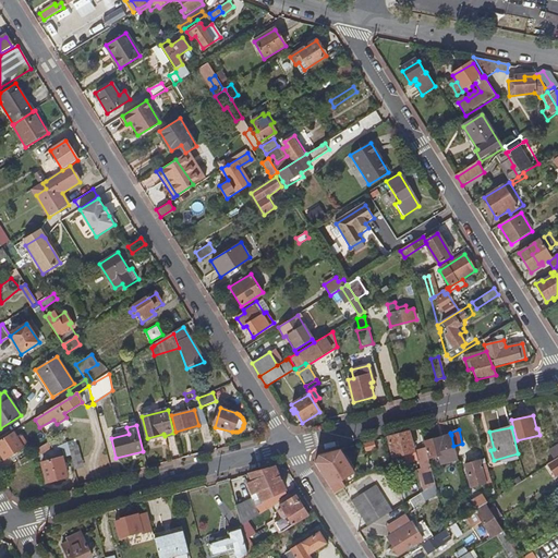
[(416,460),(410,431),(389,436),(395,458),(402,456),(404,463),(416,460)]
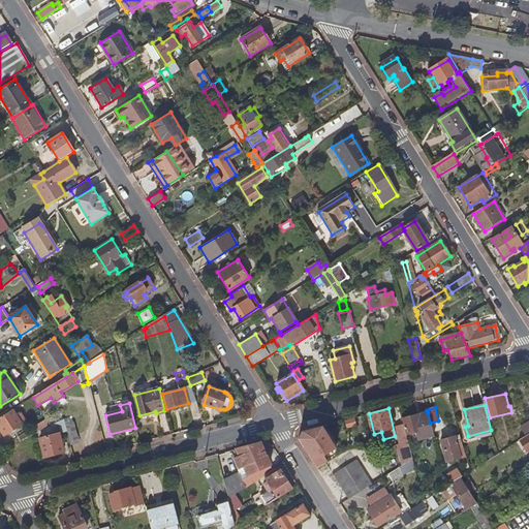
[(24,423),(20,415),(18,416),(13,410),(0,417),(0,429),(4,436),(23,425),(22,424),(24,423)]
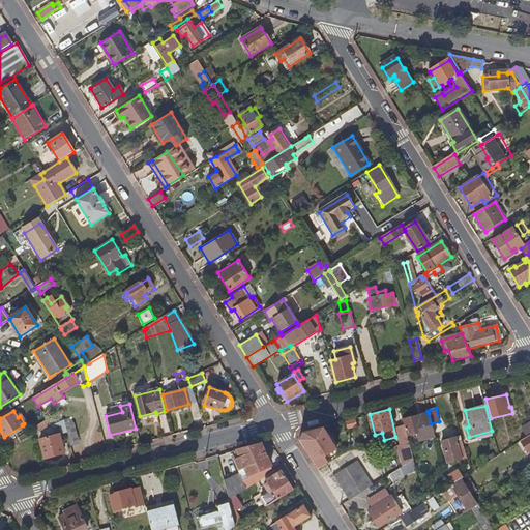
[(431,423),(429,413),(404,419),(405,425),(410,445),(419,442),(419,440),(434,436),(431,423)]
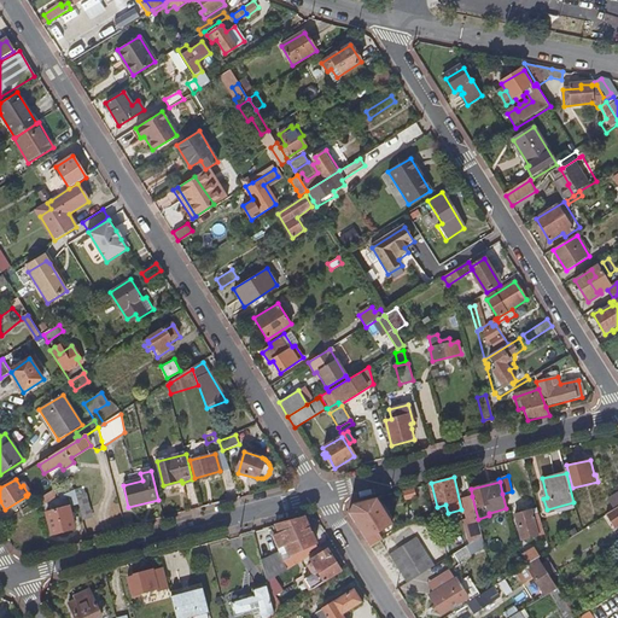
[(415,497),(413,489),(402,493),(404,501),(415,497)]
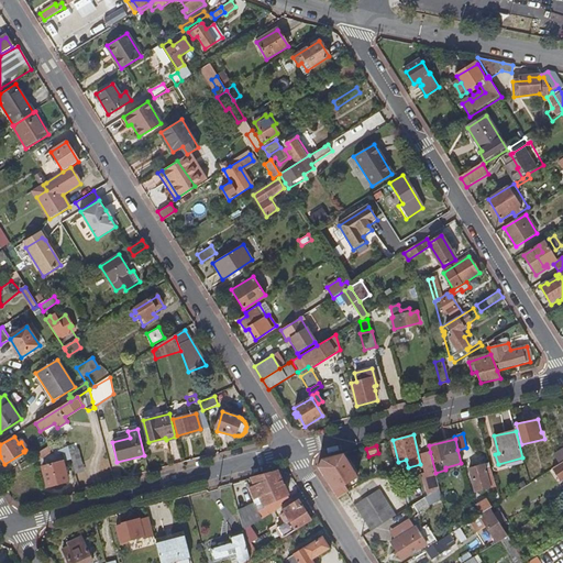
[(42,457),(52,451),(51,449),(50,446),(40,453),(42,457)]
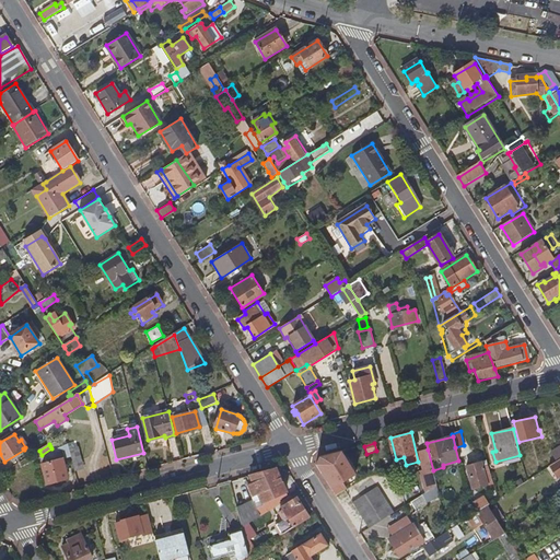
[(71,457),(70,451),(68,444),(62,447),(66,458),(71,457)]
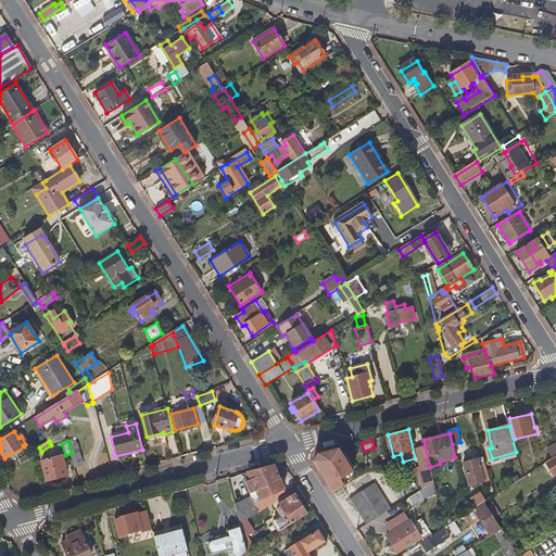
[(551,458),(555,454),(555,442),(546,449),(545,450),(547,454),(551,458)]
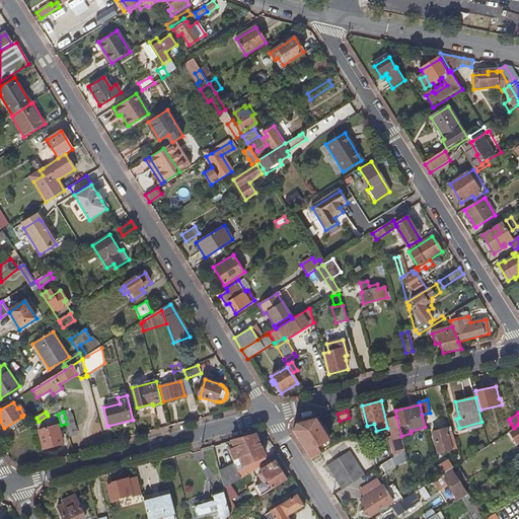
[(78,434),(72,416),(65,418),(66,424),(70,437),(78,434)]
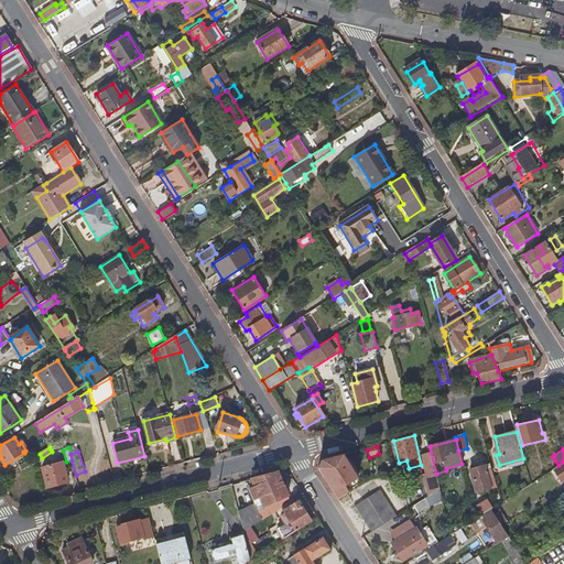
[(436,474),(431,453),(422,455),(432,494),(440,489),(436,474)]
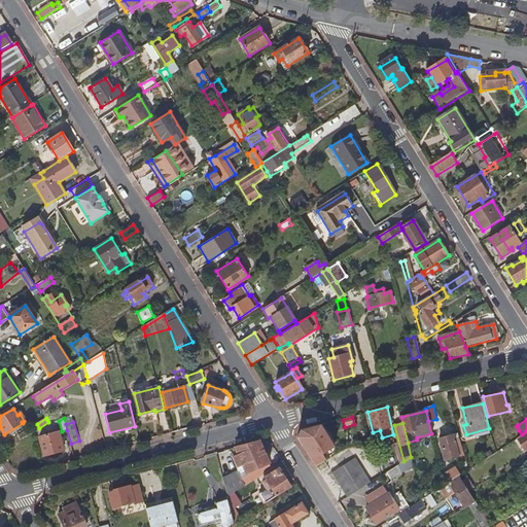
[(334,446),(320,424),(300,430),(297,437),(315,466),(326,459),(322,453),(334,446)]
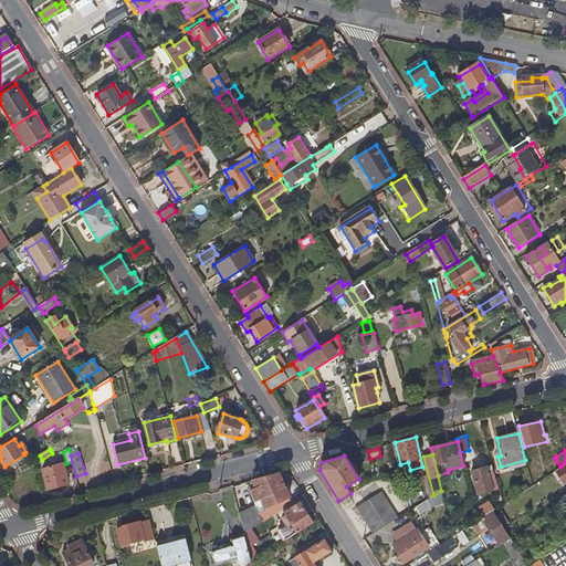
[(565,462),(561,467),(554,471),(562,482),(565,479),(565,462)]
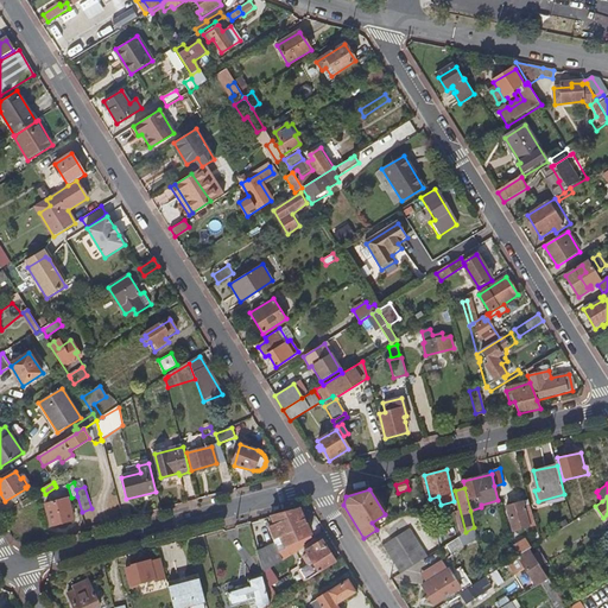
[(74,519),(68,499),(46,504),(52,526),(74,519)]
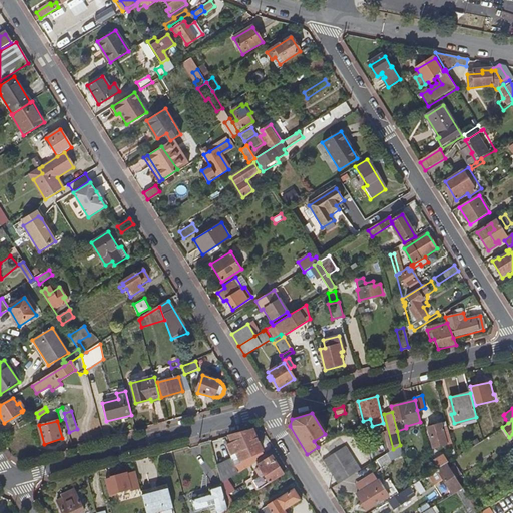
[(452,443),(447,428),(442,429),(441,424),(427,427),(433,447),(452,443)]
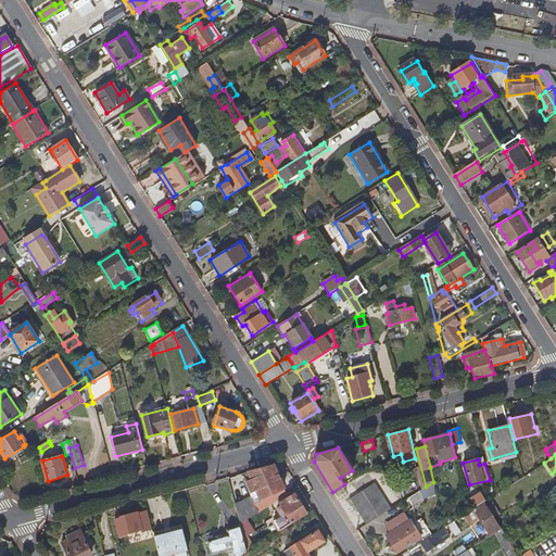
[(242,521),(269,505),(268,503),(260,506),(258,503),(261,503),(260,500),(283,490),(274,466),(252,471),(248,472),(251,481),(245,482),(250,493),(248,493),(250,498),(235,505),(239,523),(242,521)]
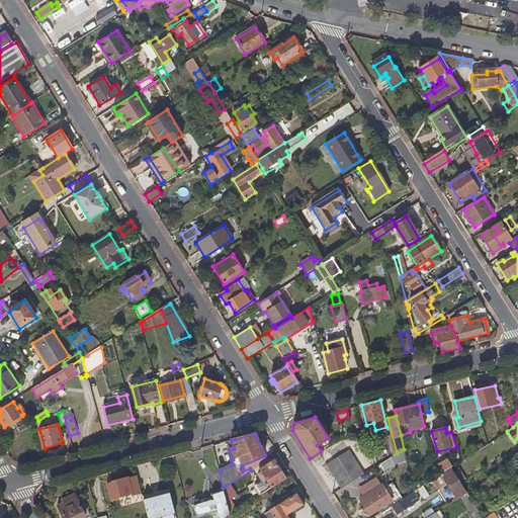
[(407,461),(404,449),(397,453),(390,457),(394,464),(407,461)]
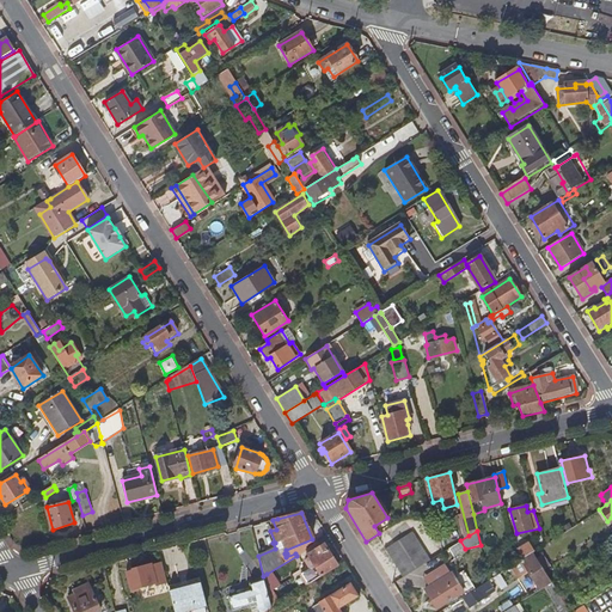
[(429,560),(412,532),(385,548),(402,576),(429,560)]
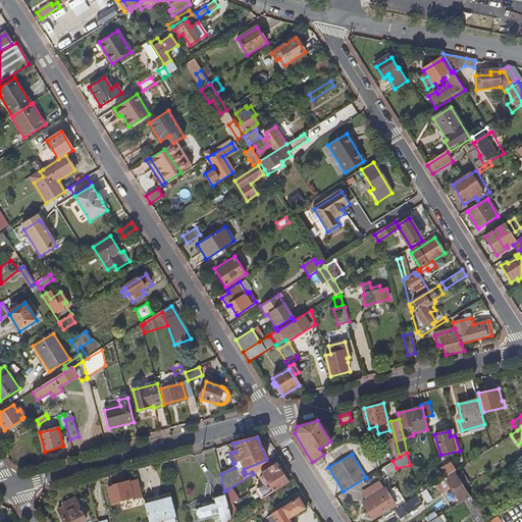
[(445,476),(454,471),(454,470),(449,463),(439,469),(445,476)]
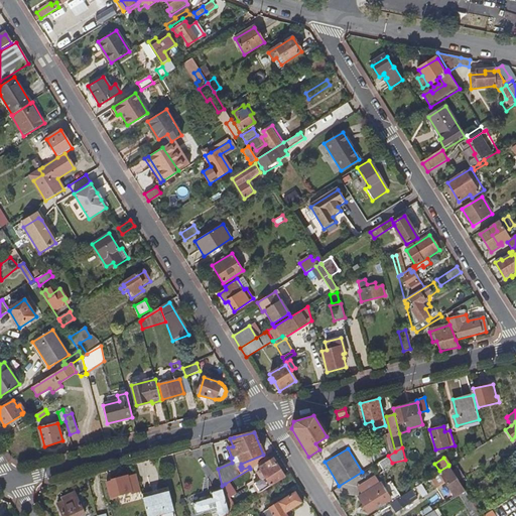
[(267,489),(285,479),(274,460),(259,470),(260,472),(257,474),(261,481),(254,486),(259,494),(267,489)]
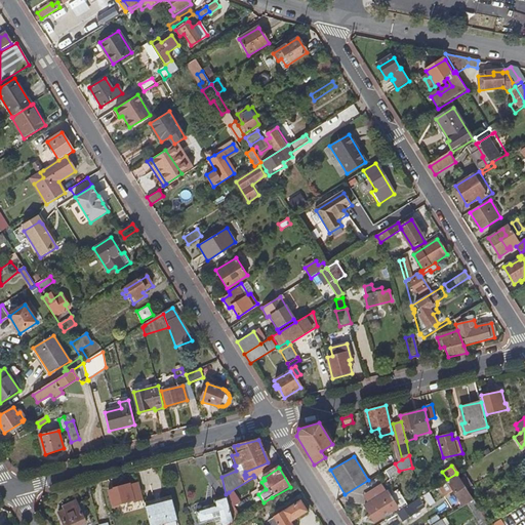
[(437,486),(443,495),(451,489),(461,506),(467,502),(472,499),(465,488),(463,486),(458,478),(456,474),(447,479),(445,480),(443,482),(437,486)]
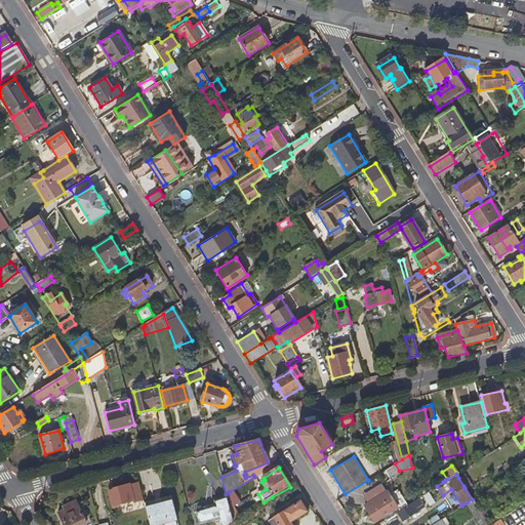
[(471,484),(465,475),(458,478),(463,486),(465,488),(471,484)]
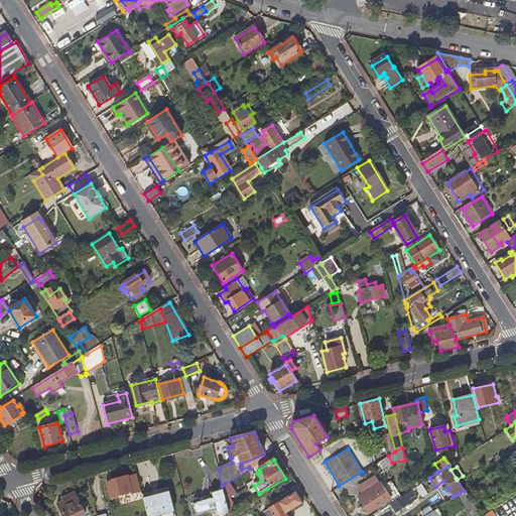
[(468,497),(492,482),(488,476),(464,491),(468,497)]
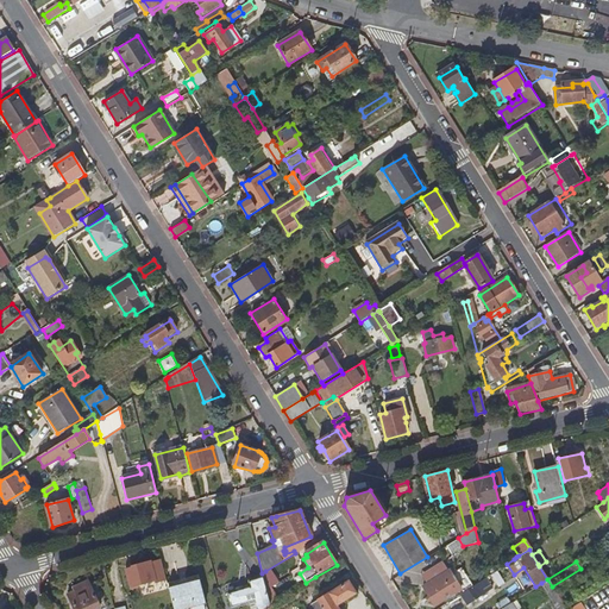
[(157,582),(152,563),(133,567),(133,569),(127,570),(131,586),(138,584),(139,586),(157,582)]
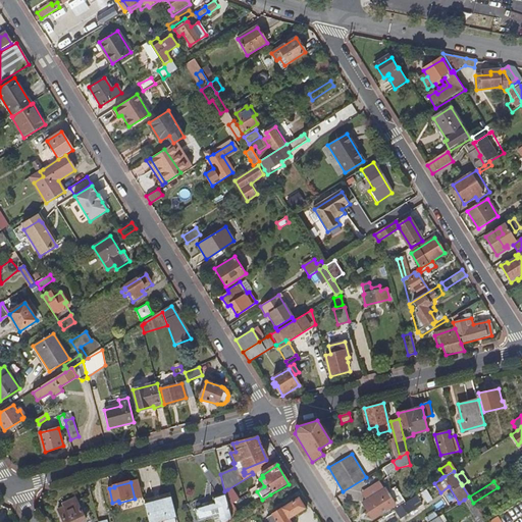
[(232,500),(227,489),(224,491),(227,504),(232,500)]
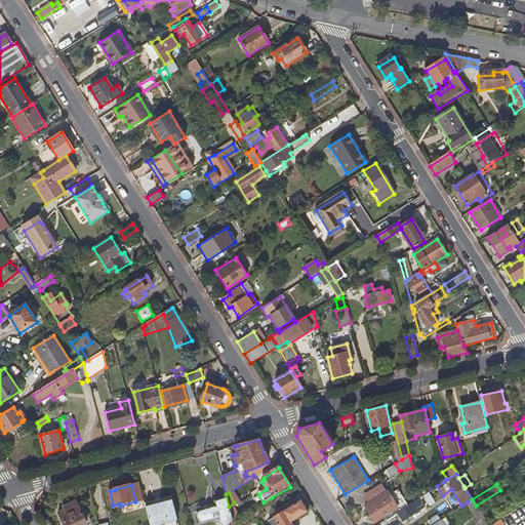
[(395,509),(386,492),(364,506),(373,522),(395,509)]
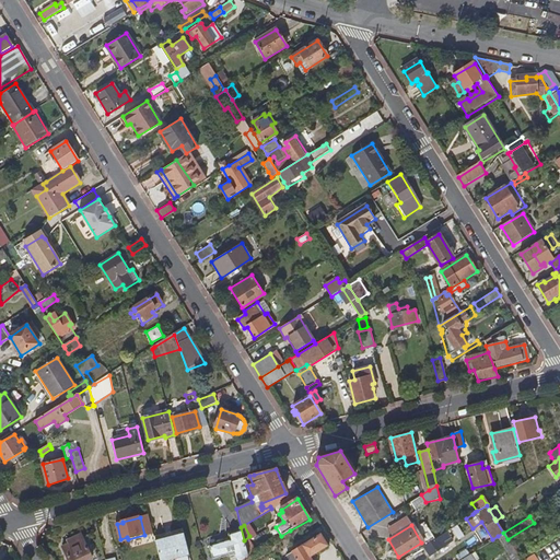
[(242,559),(246,558),(241,532),(226,536),(229,540),(208,547),(210,559),(231,553),(234,559),(242,559)]
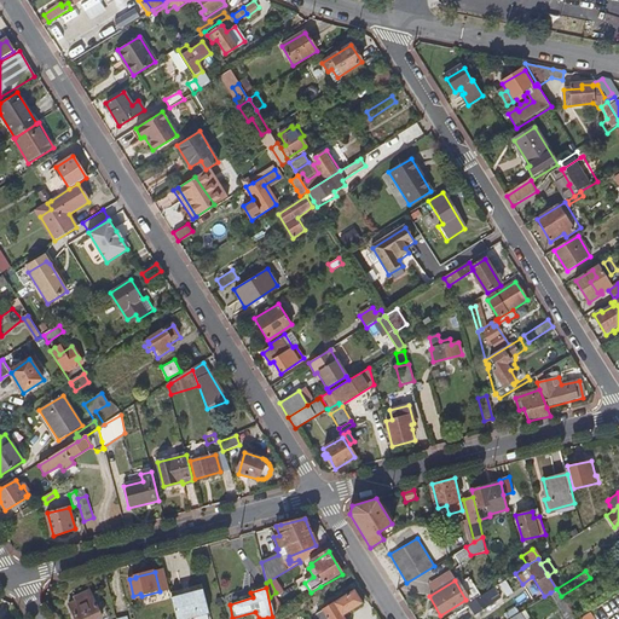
[(561,596),(556,589),(550,593),(566,618),(576,618),(573,614),(567,605),(561,596)]
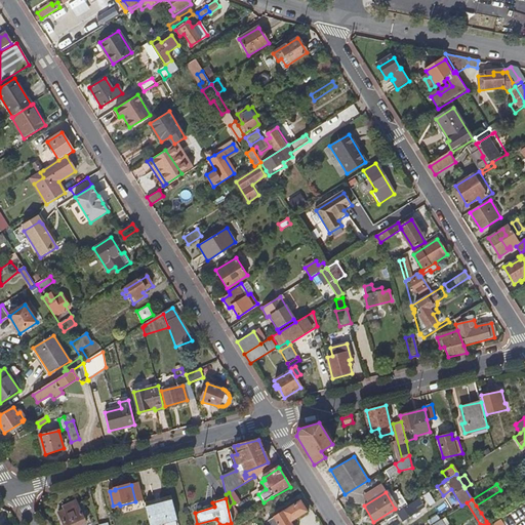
[(160,524),(177,521),(171,500),(162,502),(163,503),(158,506),(157,503),(147,507),(151,524),(160,524)]
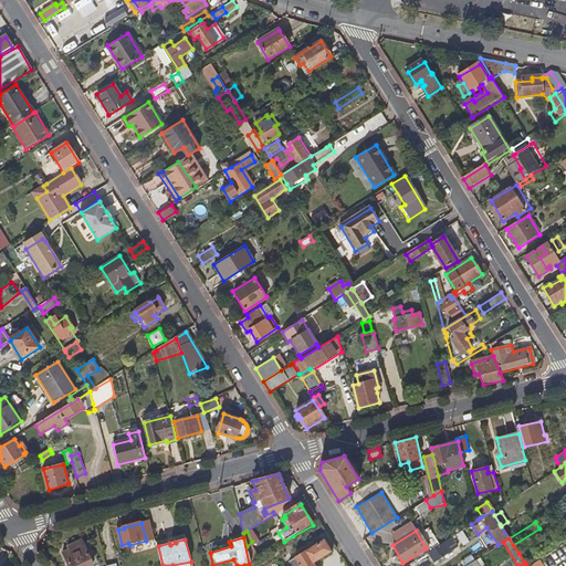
[(90,565),(93,565),(82,541),(69,547),(70,551),(63,554),(69,565),(90,565)]
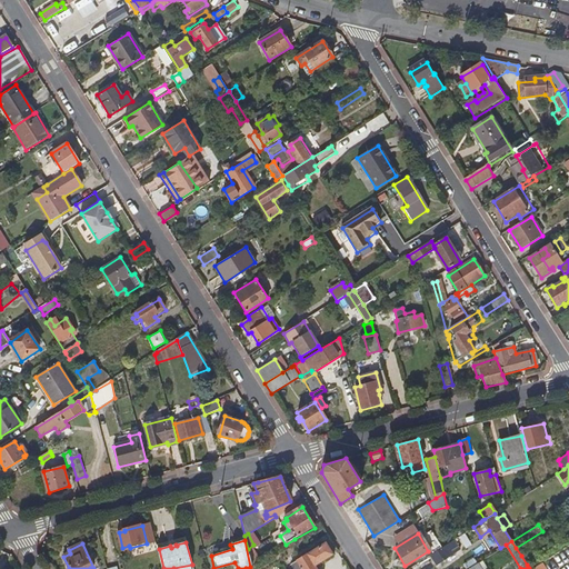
[(316,568),(315,567),(332,555),(326,543),(290,563),(293,568),(316,568)]
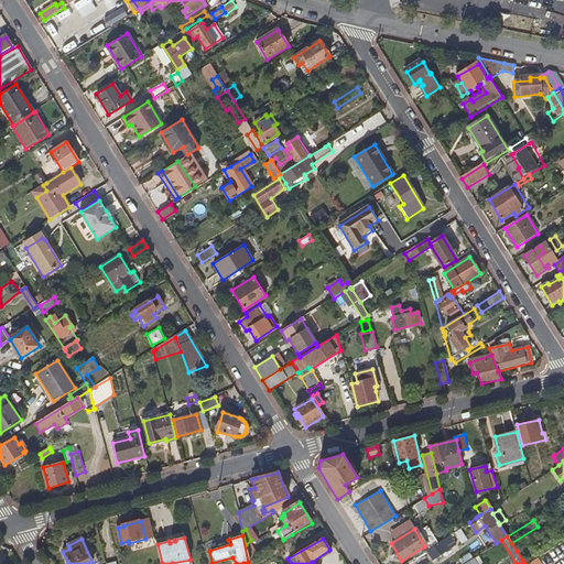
[(445,551),(440,541),(425,549),(432,560),(445,551)]
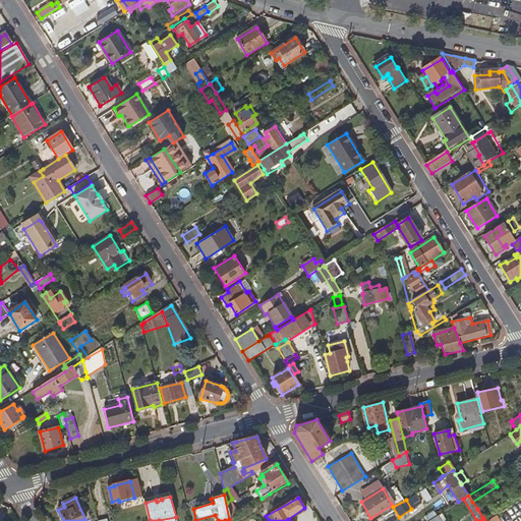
[(484,516),(489,513),(484,505),(477,509),(482,517),(484,516)]
